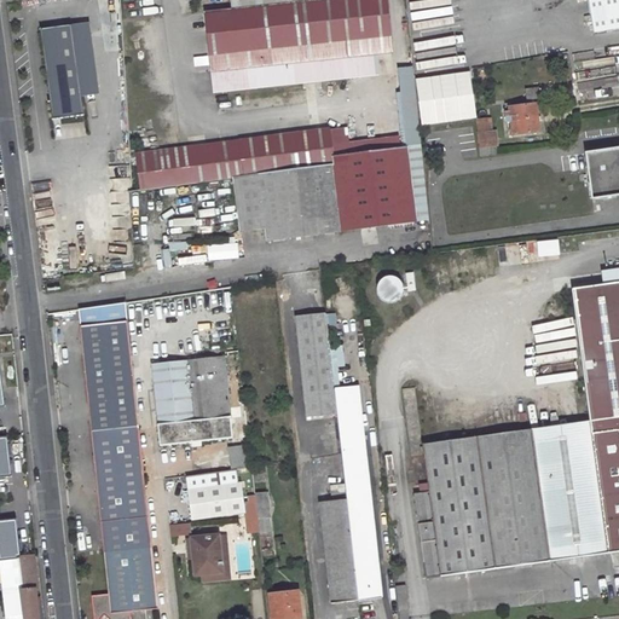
[(386,0),(231,0),(232,10),(206,12),(214,93),(340,80),(337,58),(375,55),(392,52),(386,0)]
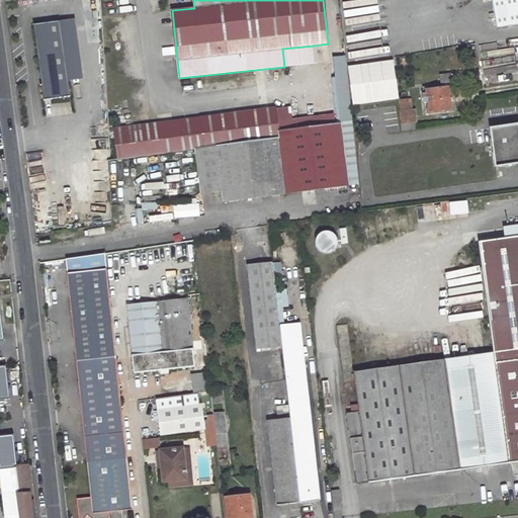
[(517,0),(494,0),(499,26),(517,23),(517,0)]
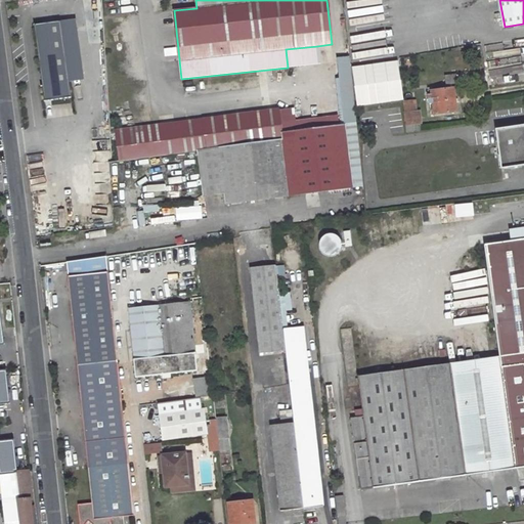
[(34,26),(44,101),(71,97),(60,22),(34,26)]
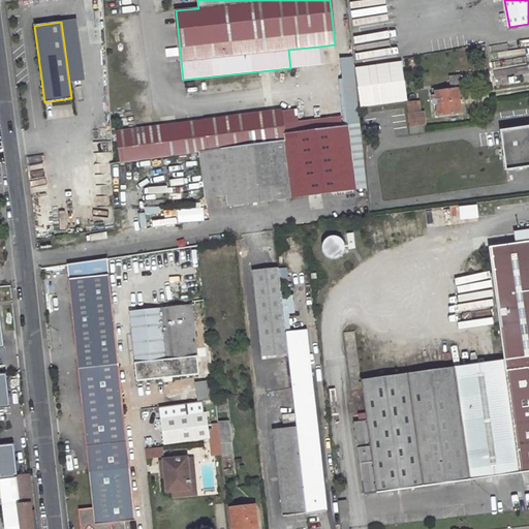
[(290,68),(322,64),(320,47),(288,50),(290,68)]
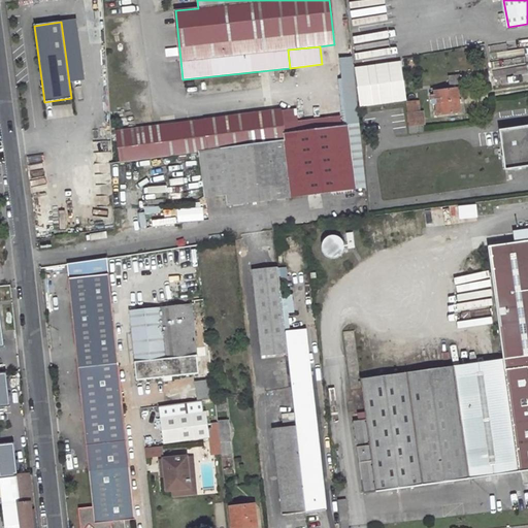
[(353,59),(339,61),(347,126),(359,125),(358,109),(353,67),(353,59)]
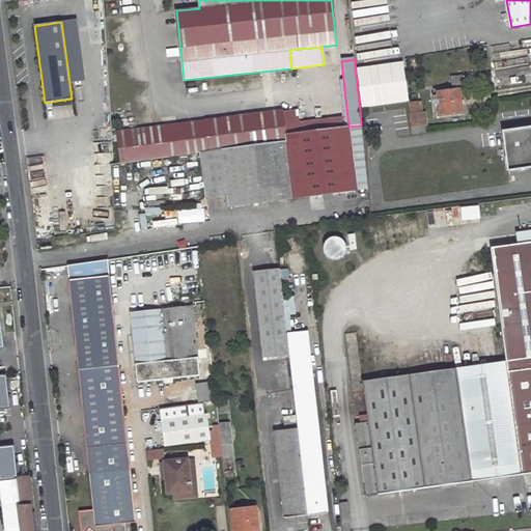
[(463,76),(452,78),(452,85),(464,84),(463,76)]
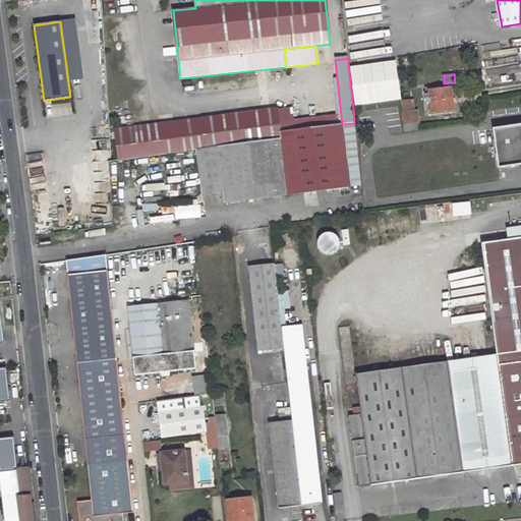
[(451,88),(429,91),(431,114),(454,111),(451,88)]
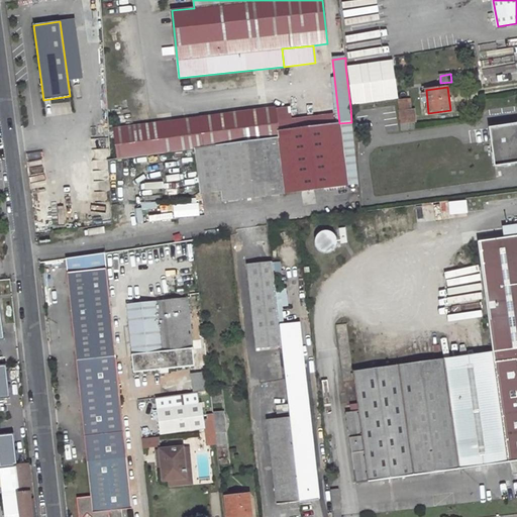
[(414,129),(414,122),(416,122),(415,109),(411,110),(410,99),(398,100),(402,130),(414,129)]
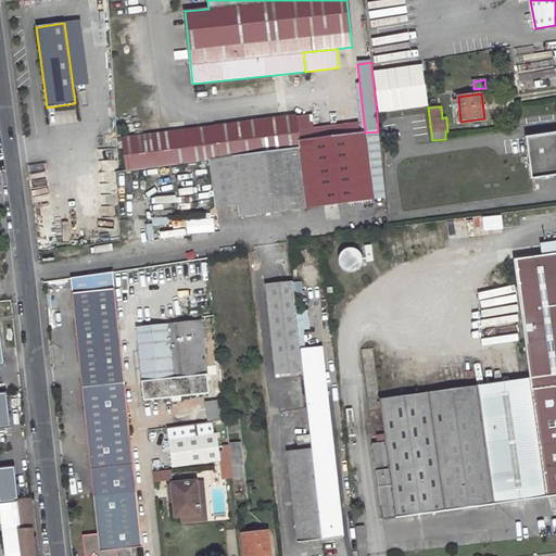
[(245,155),(299,148),(298,140),(294,119),(125,142),(129,171),(210,160),(245,155)]
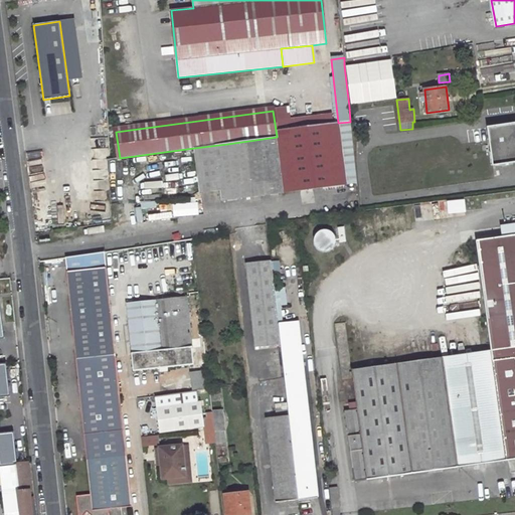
[(338,123),(319,125),(326,188),(357,184),(350,122),(338,123)]
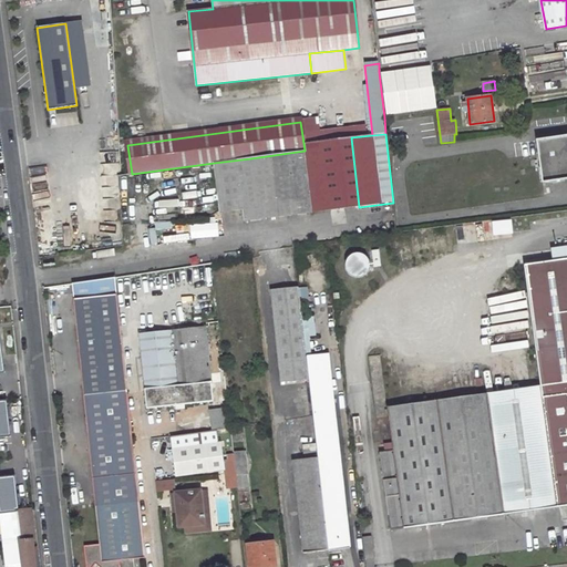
[(351,137),(319,142),(326,212),(359,207),(351,137)]
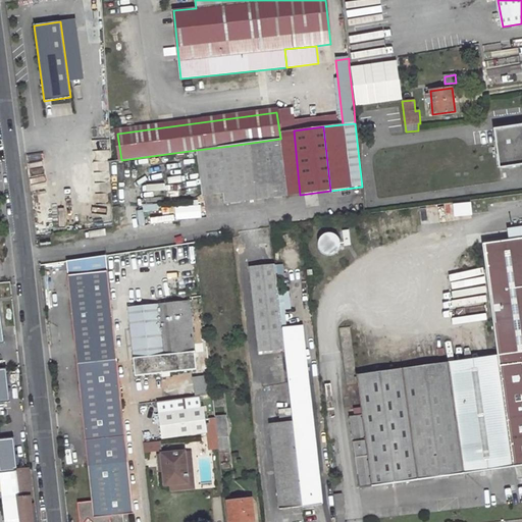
[(521,131),(516,126),(494,129),(497,142),(521,138),(521,131)]
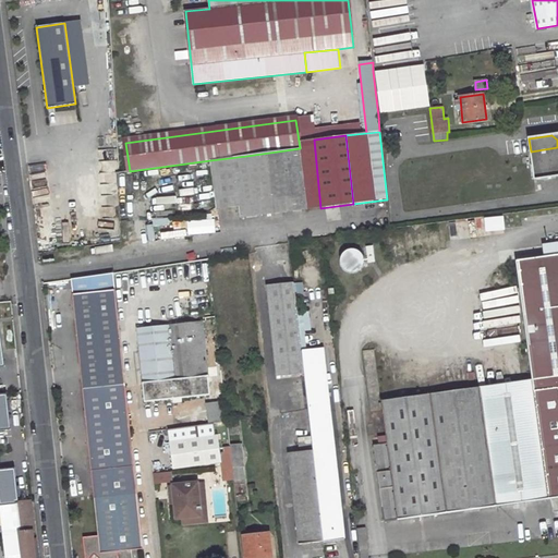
[(300,148),(246,156),(252,217),(320,208),(314,140),(299,141),(300,148)]
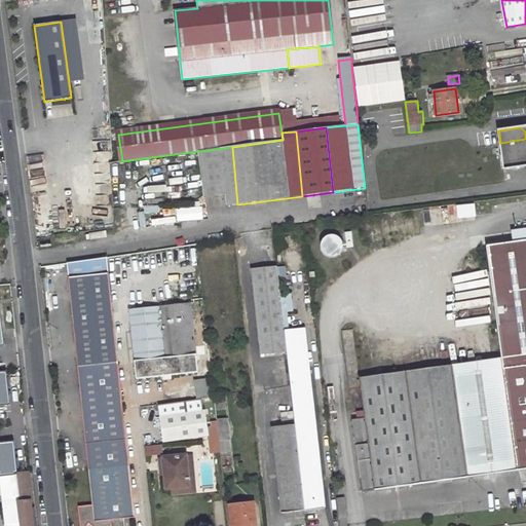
[(525,139),(500,143),(498,143),(502,170),(525,165),(525,139)]
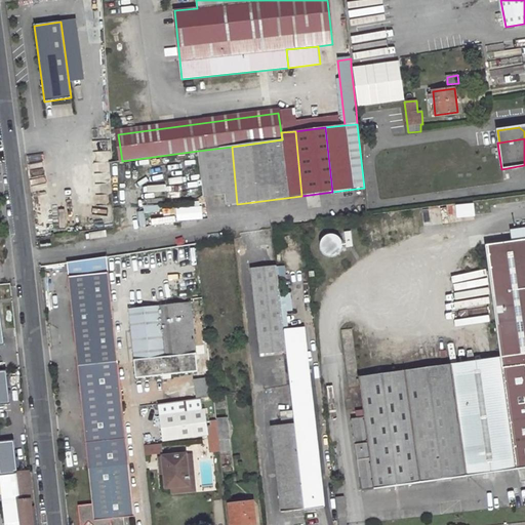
[(232,147),(198,151),(204,196),(225,194),(227,205),(237,204),(232,147)]
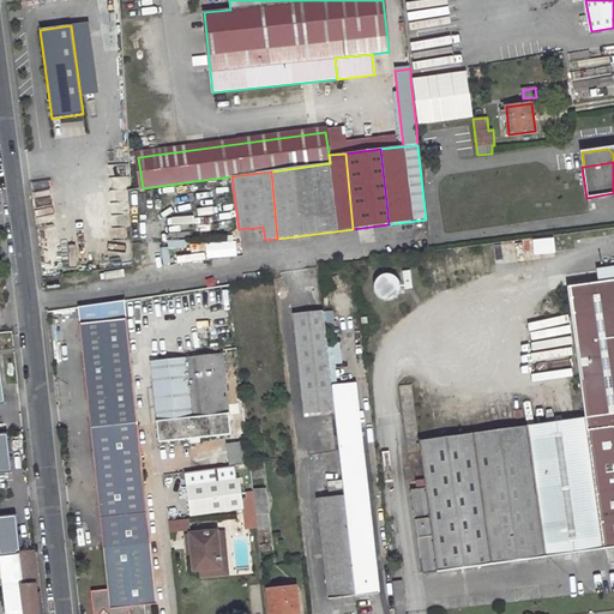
[(317,269),(299,270),(301,289),(319,287),(317,269)]
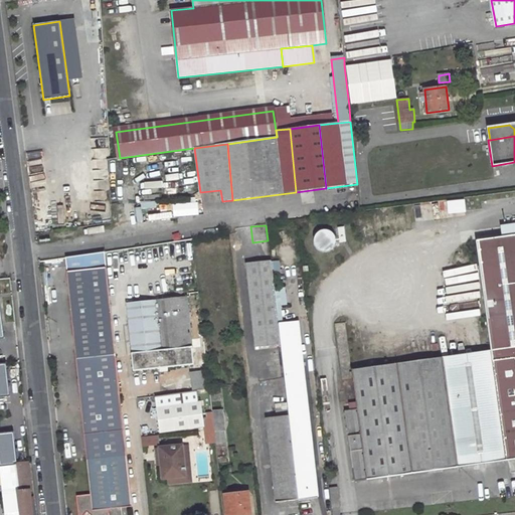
[(493,359),(353,379),(354,389),(357,408),(345,410),(355,481),(514,458),(514,234),(477,240),(492,350),(493,359)]
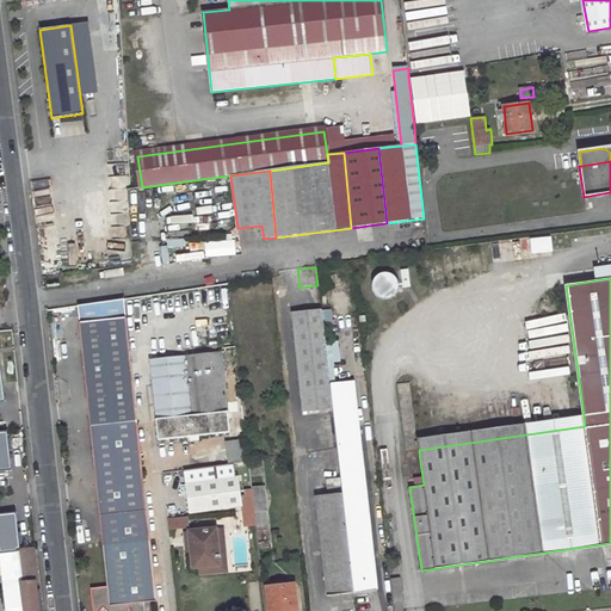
[(322,309),(292,312),(303,412),(333,408),(331,384),(329,382),(329,375),(322,309)]
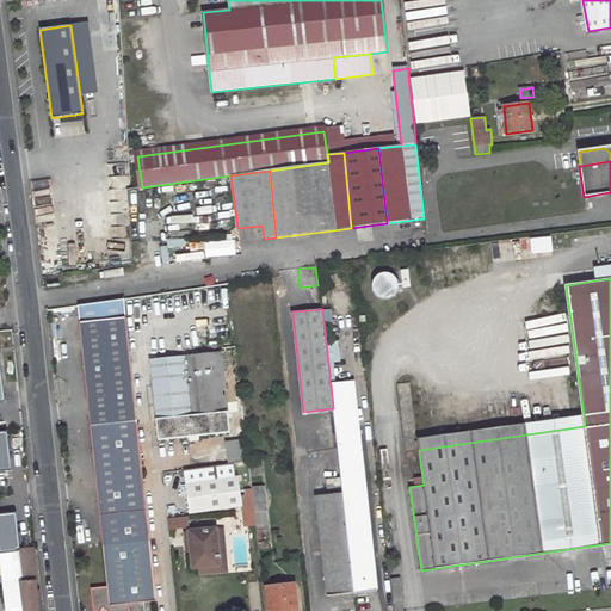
[(155,600),(136,420),(130,360),(125,318),(78,322),(106,586),(90,587),(92,610),(98,610),(100,609),(102,610),(128,610),(128,603),(155,600)]
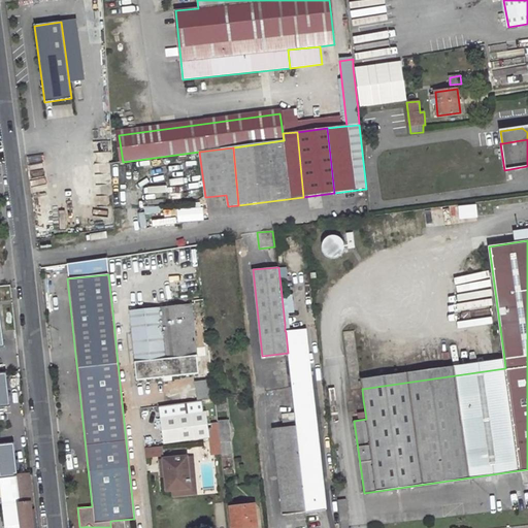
[(192,303),(128,309),(134,360),(136,380),(199,373),(192,303)]
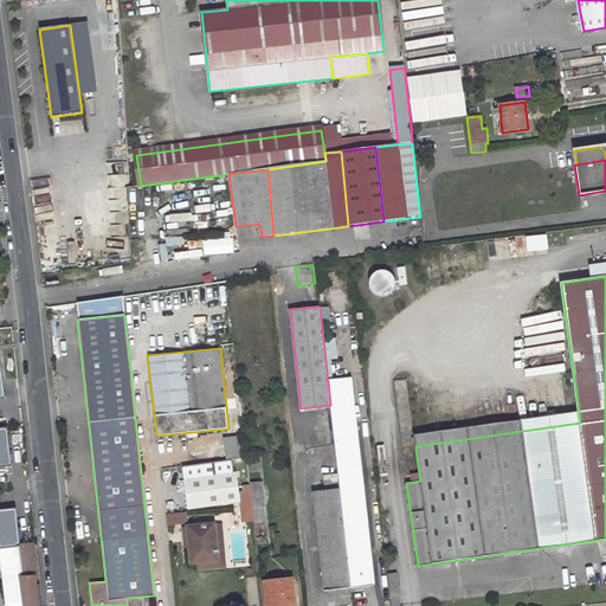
[(147,355),(129,358),(135,417),(154,413),(147,355)]
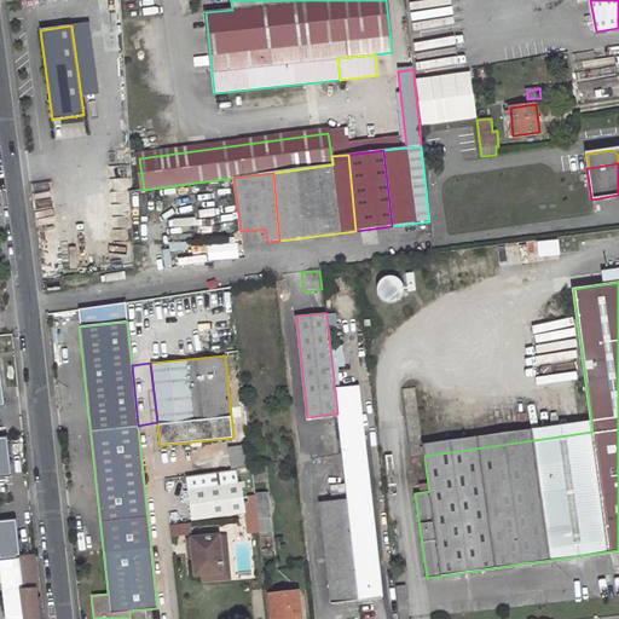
[(359,386),(335,389),(337,414),(345,484),(347,499),(358,600),(382,597),(359,386)]
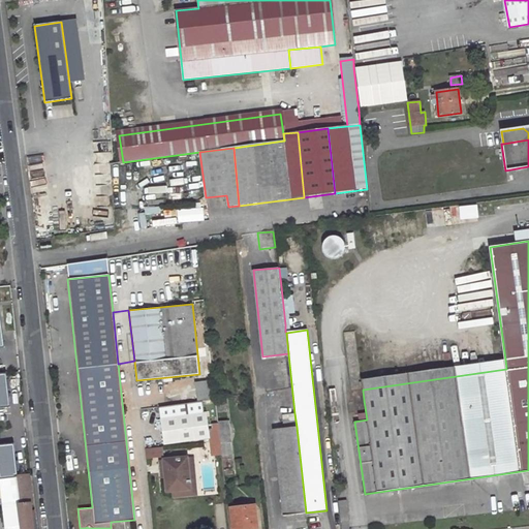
[(505,360),(361,379),(363,390),(506,369),(505,360)]
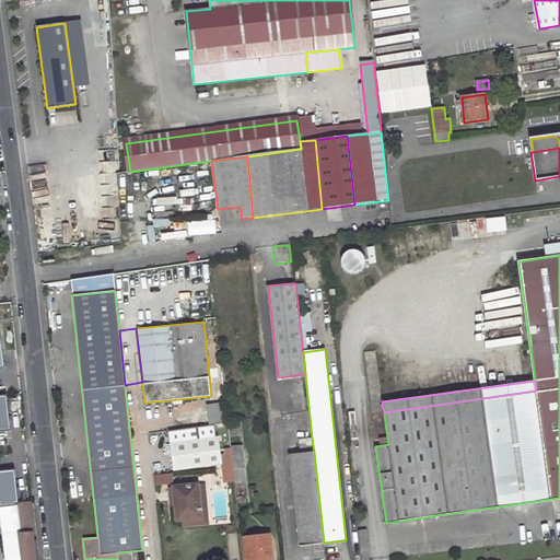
[(382,401),(371,403),(374,426),(385,423),(382,401)]
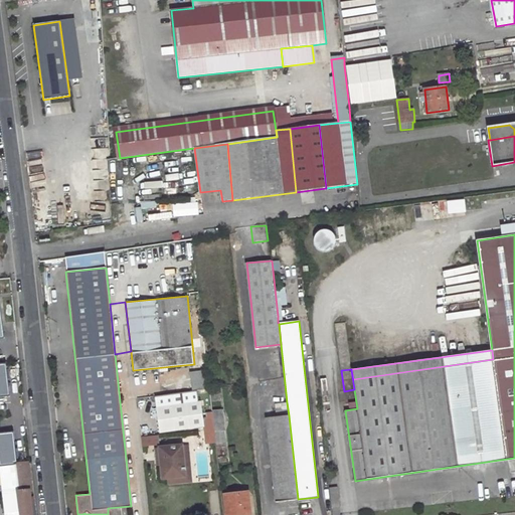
[(206,370),(190,371),(193,390),(200,389),(208,388),(206,370)]
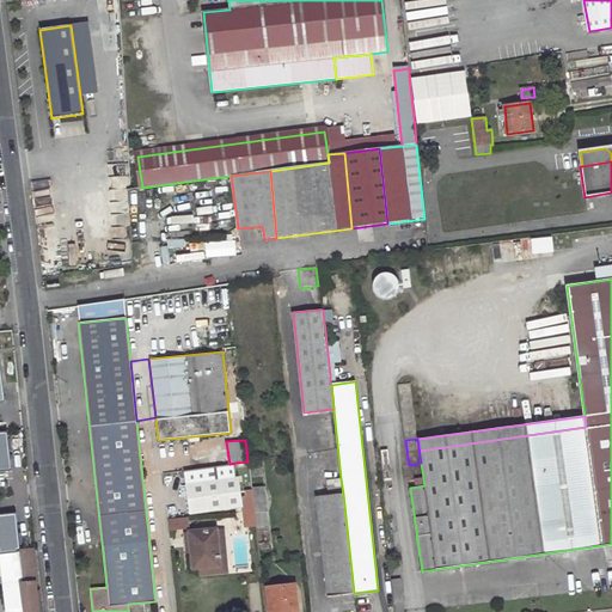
[(189,513),(243,507),(245,527),(257,526),(255,513),(252,489),(246,490),(248,495),(242,496),(239,477),(238,463),(230,464),(184,470),(189,513)]
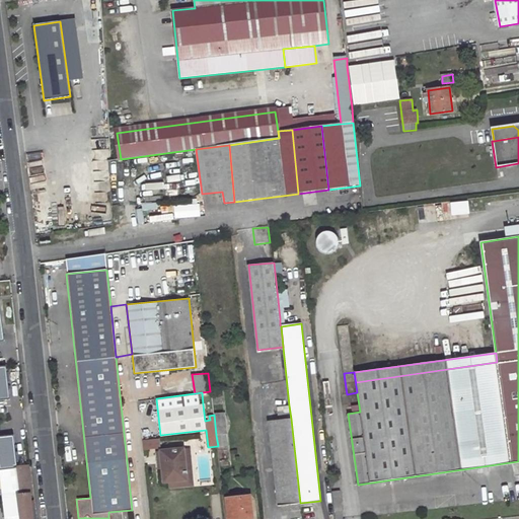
[(289,405),(277,406),(279,421),(291,419),(289,405)]
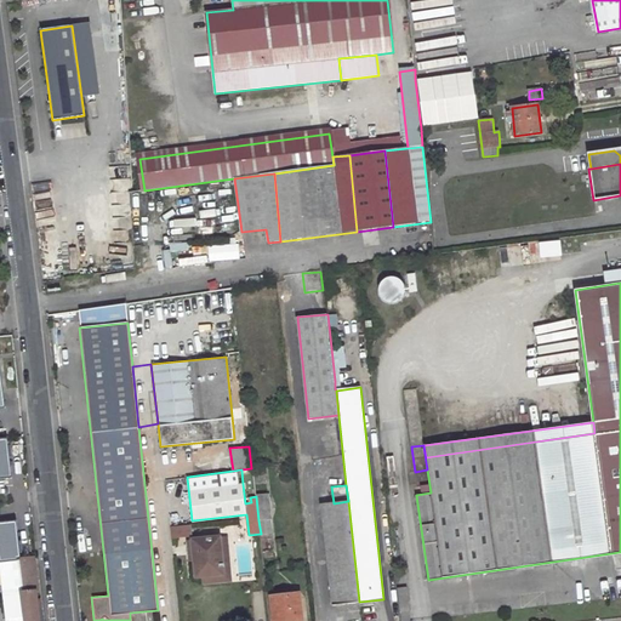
[(24,493),(15,494),(17,506),(26,505),(24,493)]
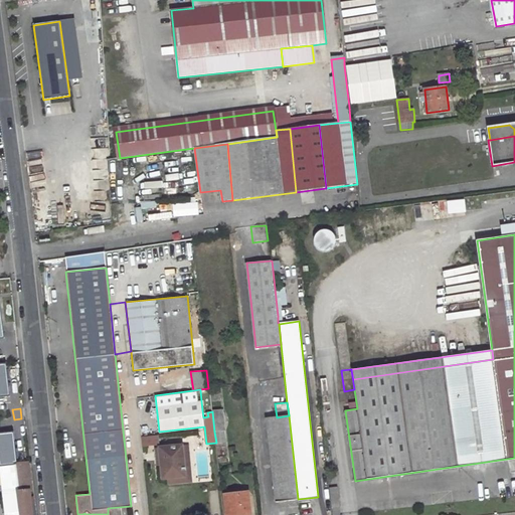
[(212,411),(214,432),(223,430),(221,410),(212,411)]
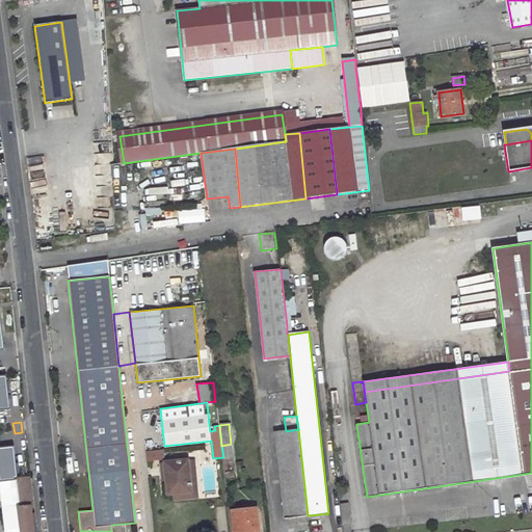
[(286,431),(275,432),(285,517),(308,515),(298,429),(286,431)]
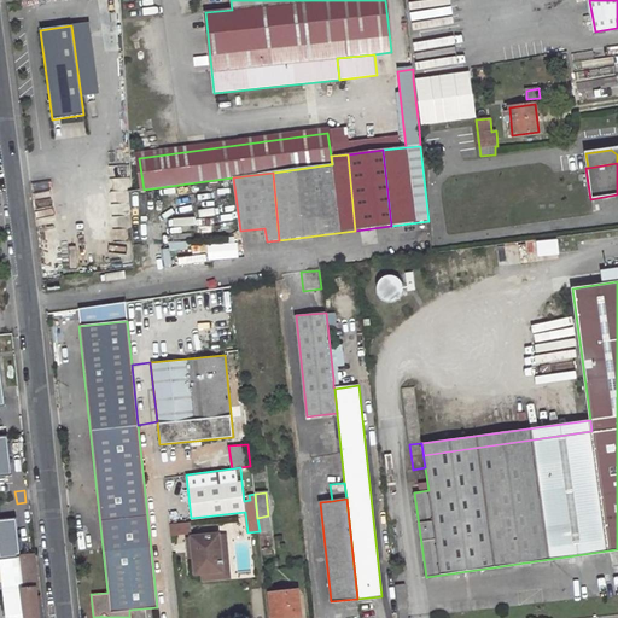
[(268,516),(257,518),(260,531),(260,534),(269,532),(268,516)]
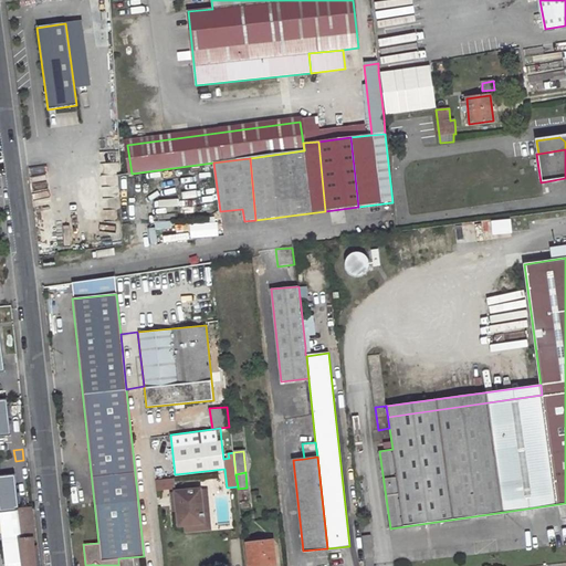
[(207,489),(200,490),(203,523),(184,524),(185,532),(211,530),(207,489)]
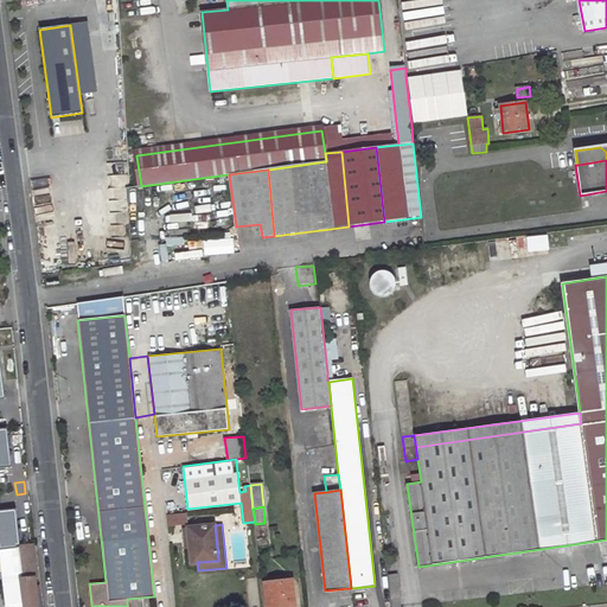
[(215,525),(183,529),(184,543),(190,543),(191,551),(189,551),(190,563),(197,562),(218,561),(215,525)]
